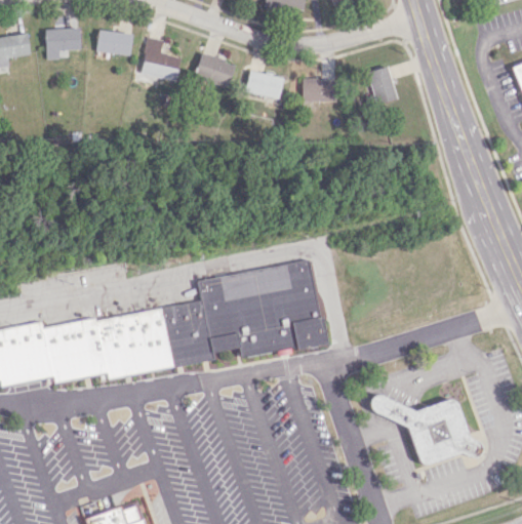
[(304,11),(305,0),(265,0),(265,6),(304,11)]
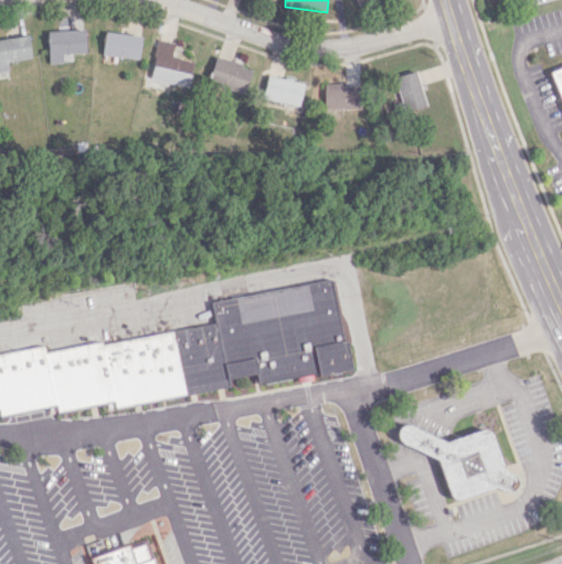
[(104,56),(140,60),(142,36),(106,32),(104,56)]
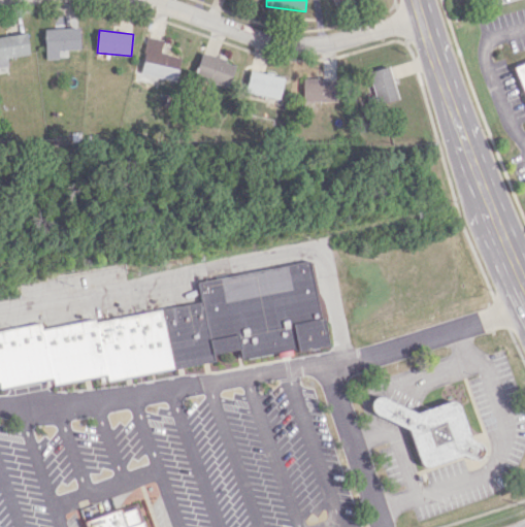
[(0,67),(9,67),(8,58),(31,56),(29,34),(0,37),(0,67)]
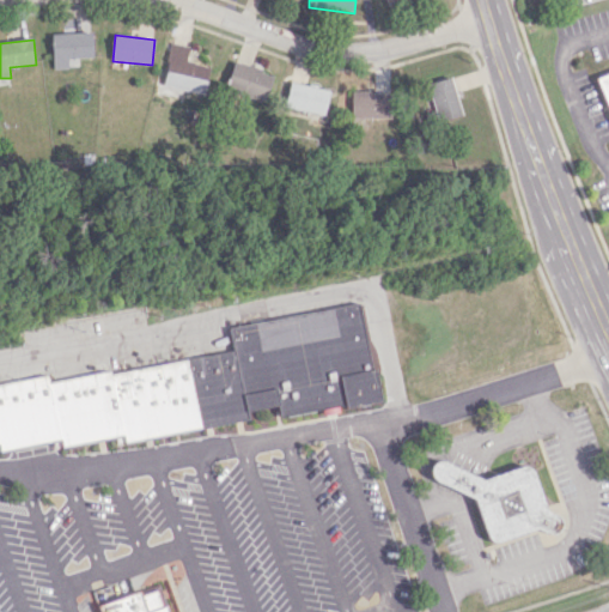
[(190,47),(172,43),(163,86),(205,96),(211,67),(187,62),(190,47)]
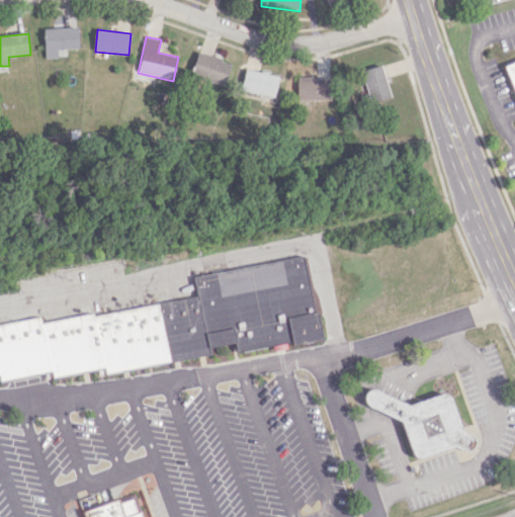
[(232,63),(198,53),(191,76),(225,86),(232,63)]
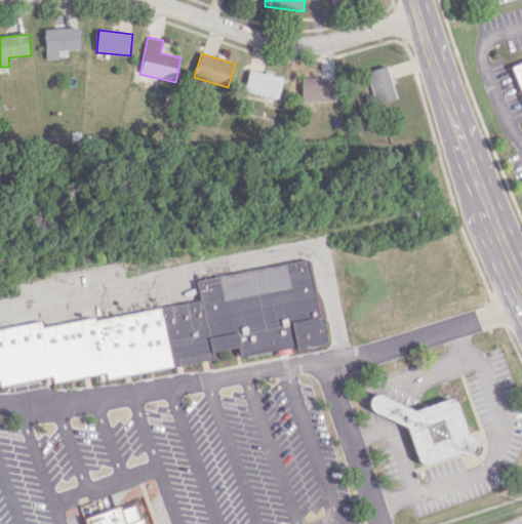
[(521,62),(513,66),(521,91),(521,62)]
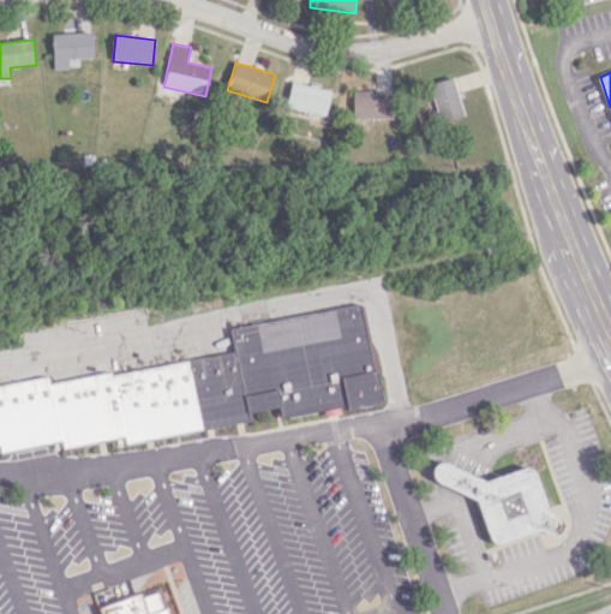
[(441,123),(465,115),(454,78),(430,85),(441,123)]
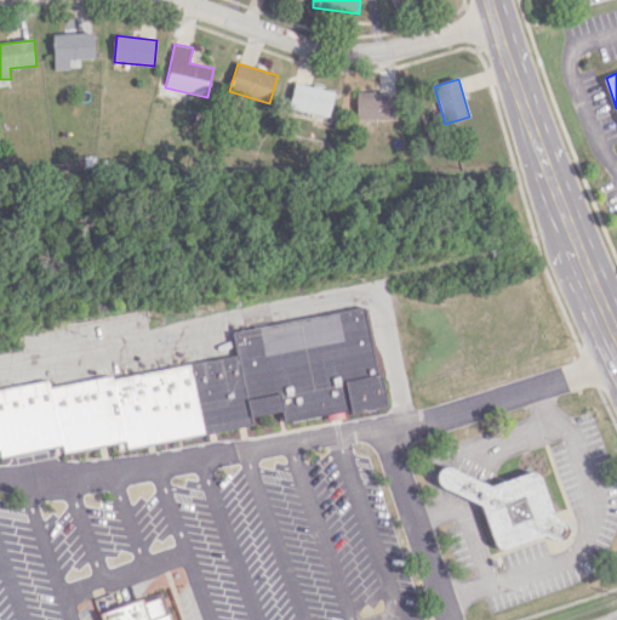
[(329,118),(335,92),(295,83),(289,108),(329,118)]
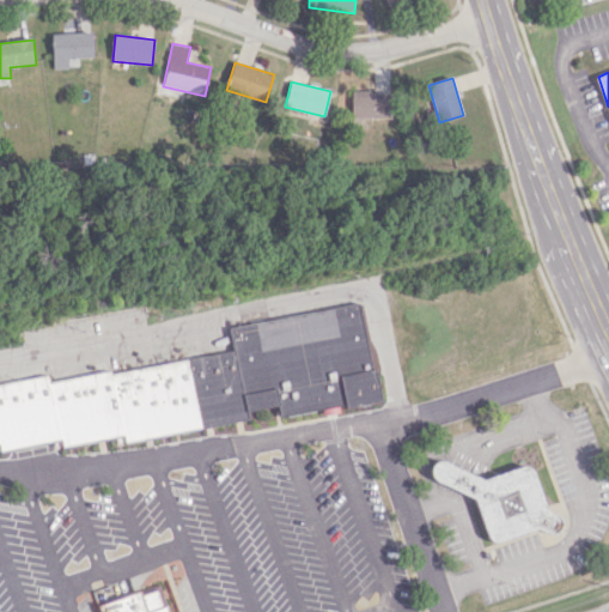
[(391,92),(352,92),(352,119),(390,119),(391,92)]
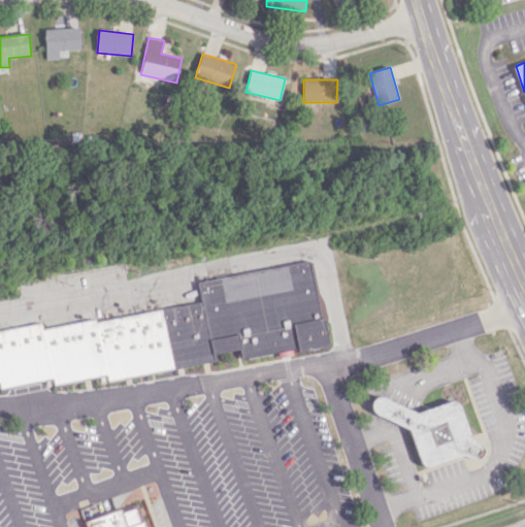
[(0,383),(1,383),(2,390),(57,380),(57,386),(109,375),(110,382),(217,361),(216,356),(242,350),(244,358),(299,348),(300,351),(330,347),(325,318),(323,319),(312,262),(201,283),(205,301),(100,323),(100,320),(46,330),(45,324),(0,331),(0,383)]
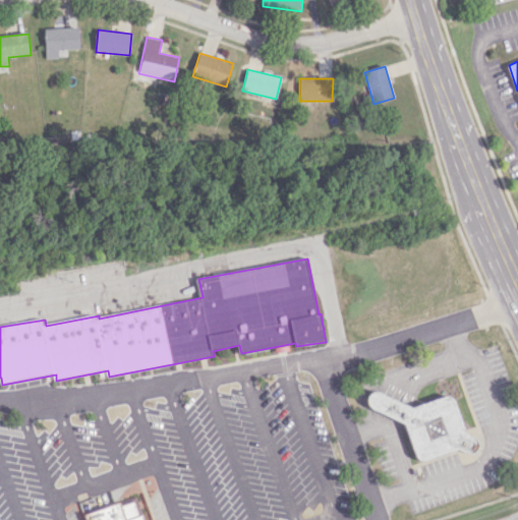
[(375,408),(405,423),(412,409),(381,393),(378,393),(375,393),(372,394),(370,395),(368,398),(368,400),(368,403),(369,405),(371,407),(375,408)]
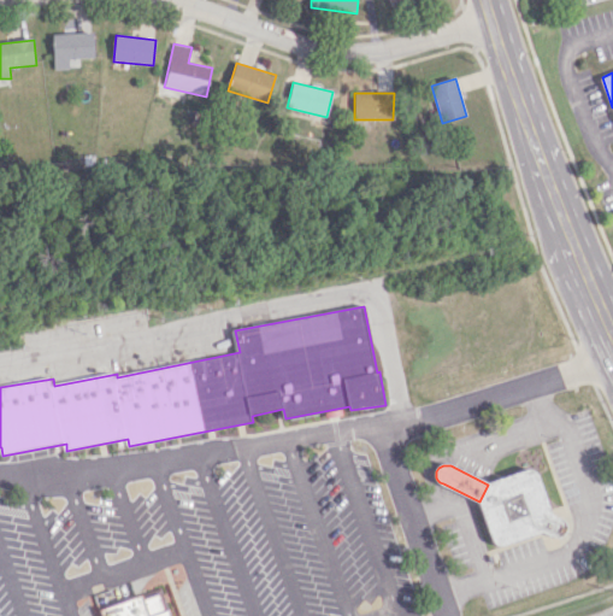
[(554,537),(558,538),(560,537),(563,535),(565,533),(566,529),(566,527),(566,523),(564,521),(561,518),(558,518),(550,515),(537,476),(535,471),(531,470),(526,470),(488,485),(479,502),(493,540),(495,543),(499,545),(502,545),(543,532),(554,537)]
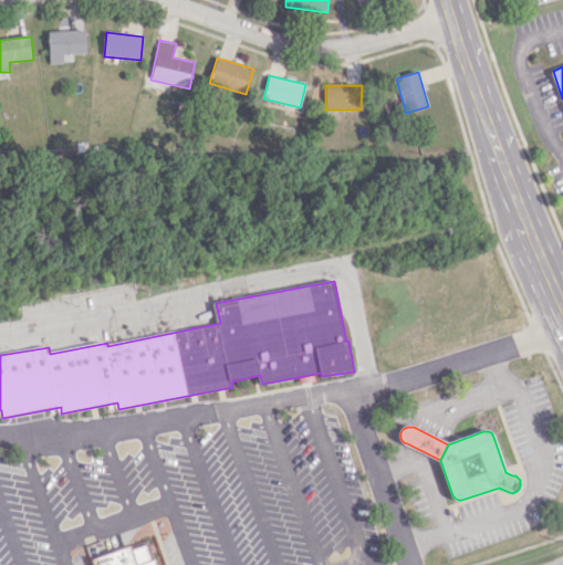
[(93,560),(95,564),(158,564),(149,541),(93,560)]
